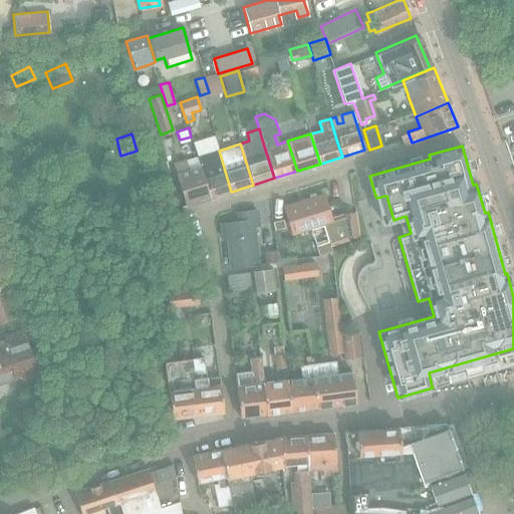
[(219,151),(197,157),(201,169),(211,198),(231,192),(220,154),(219,151)]
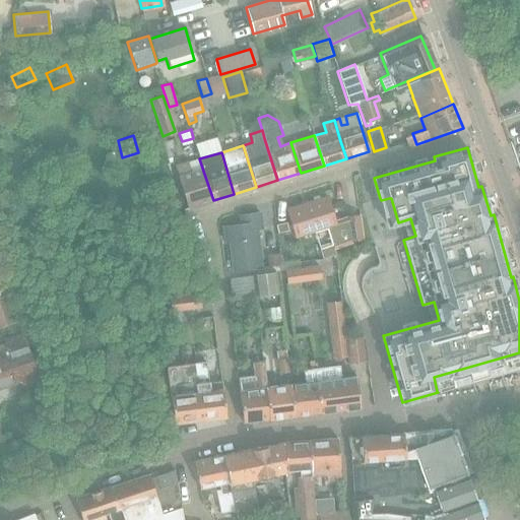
[(187,161),(175,166),(178,177),(187,206),(188,208),(190,207),(213,200),(203,171),(199,158),(188,163),(187,161)]
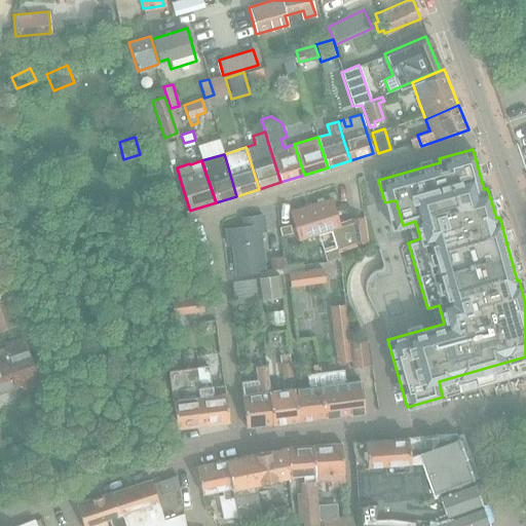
[(329,198),(289,211),(297,237),(328,228),(335,247),(336,251),(353,246),(352,243),(367,240),(363,217),(348,219),(336,223),(329,198)]
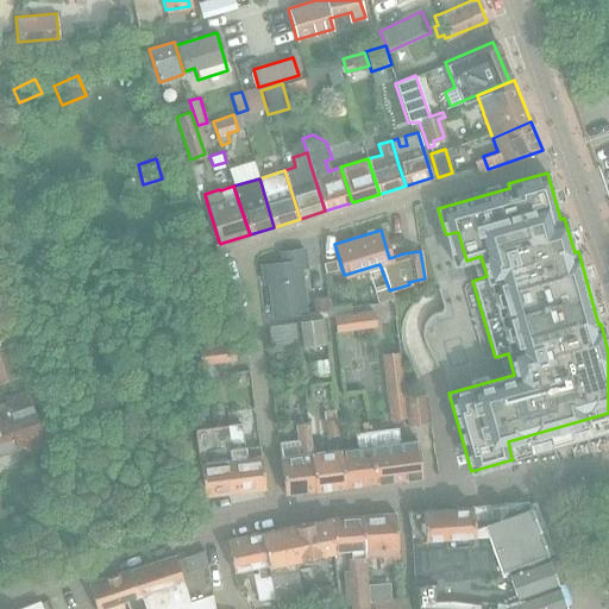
[(297,267),(303,265),(301,249),(278,252),(280,263),(259,265),(262,281),(267,280),(270,314),(303,309),(297,267)]
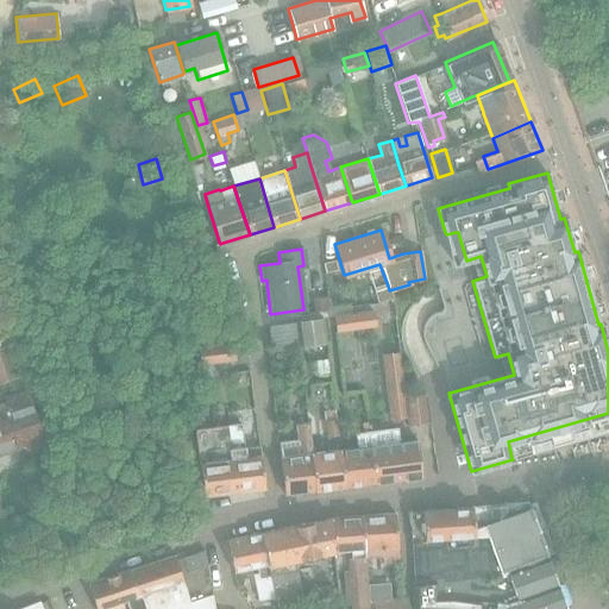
[(375,302),(391,297),(389,290),(388,286),(371,292),(375,302)]
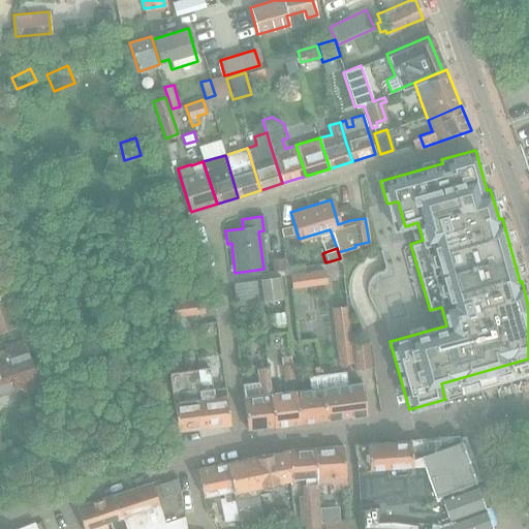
[(323,271),(291,275),(292,287),(325,283),(323,271)]
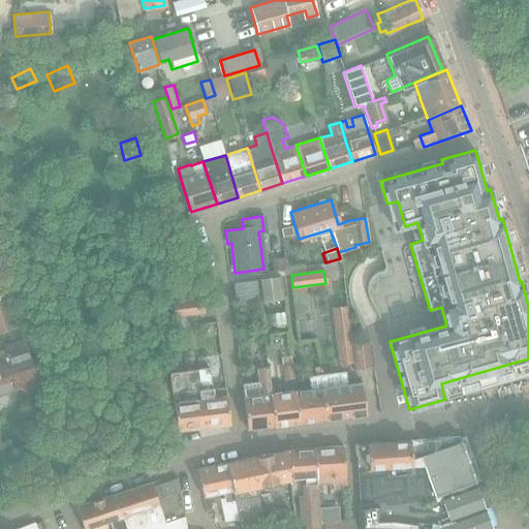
[(262,299),(282,296),(280,276),(259,279),(262,299)]
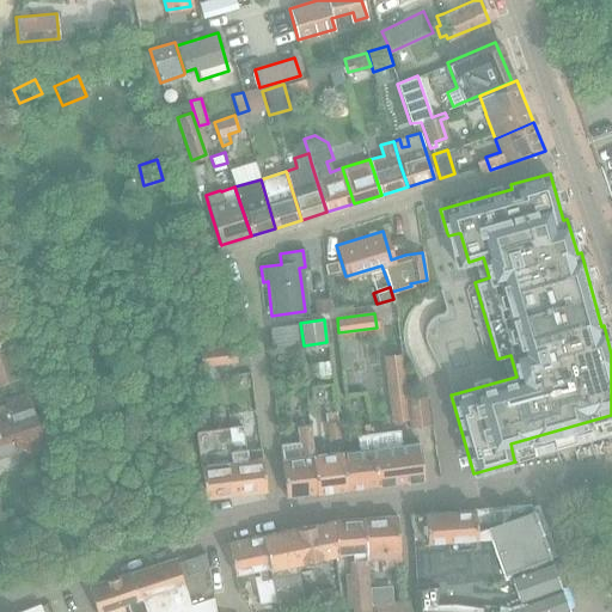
[(273,347),(285,346),(299,343),(295,323),(269,326),(273,347)]
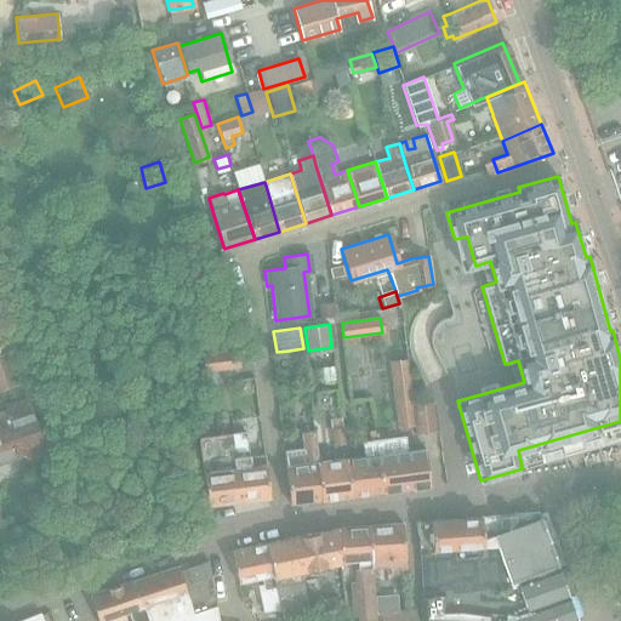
[(203,353),(205,372),(239,368),(237,349),(203,353)]
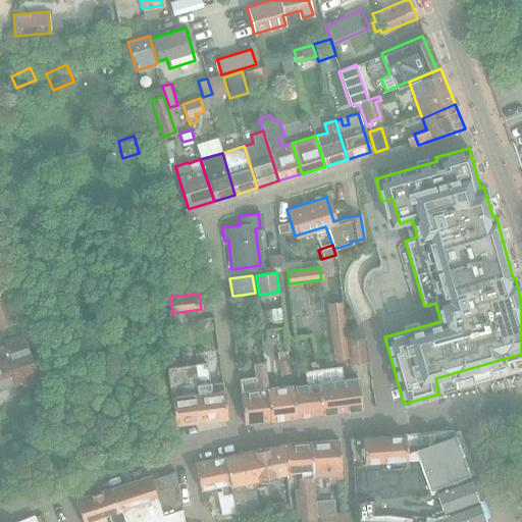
[(0,296),(0,327),(15,323),(6,295),(0,296)]
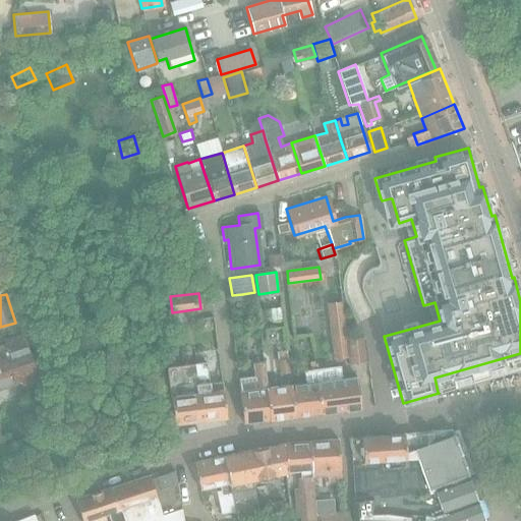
[(343,316),(329,319),(334,358),(348,356),(348,363),(366,361),(363,338),(346,340),(343,316)]
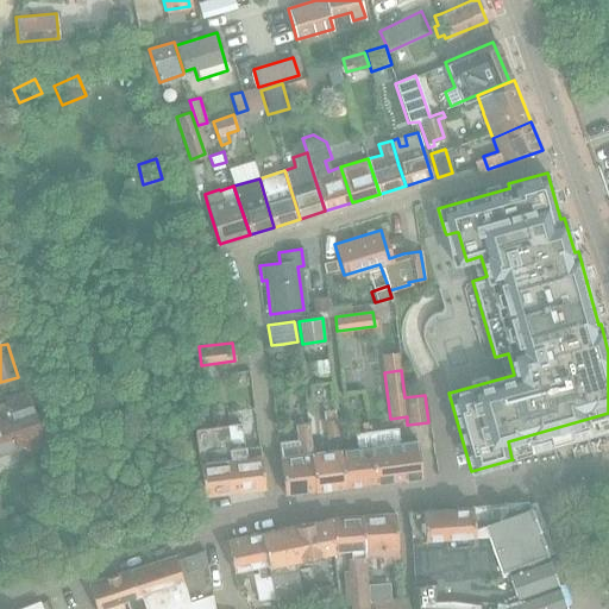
[(0,452),(24,445),(26,452),(45,446),(27,395),(6,402),(10,409),(0,412),(0,452)]
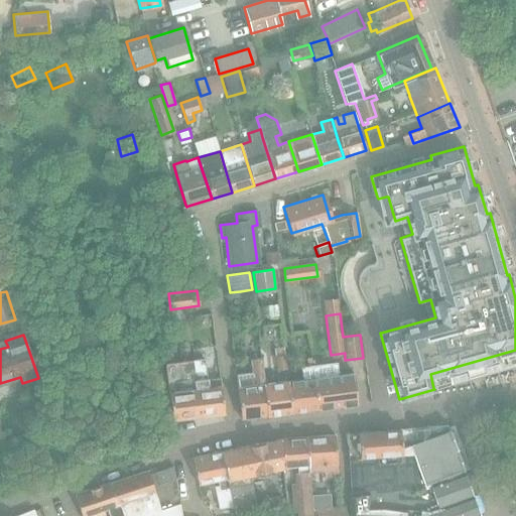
[(275,355),(276,369),(287,368),(285,354),(275,355)]
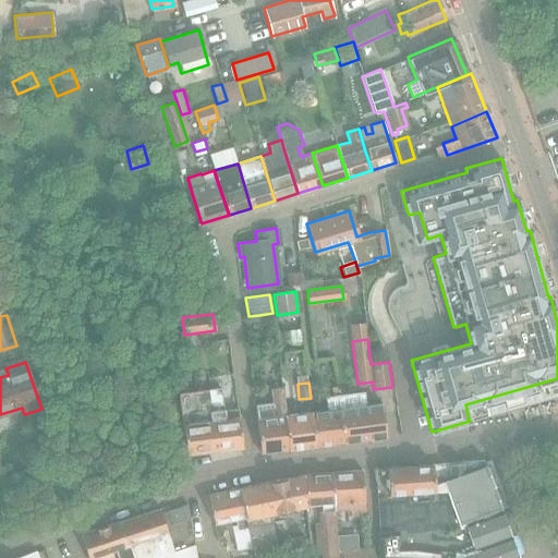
[(281,386),(278,386),(270,387),(273,402),(254,404),(259,451),(289,448),(284,413),(281,386)]
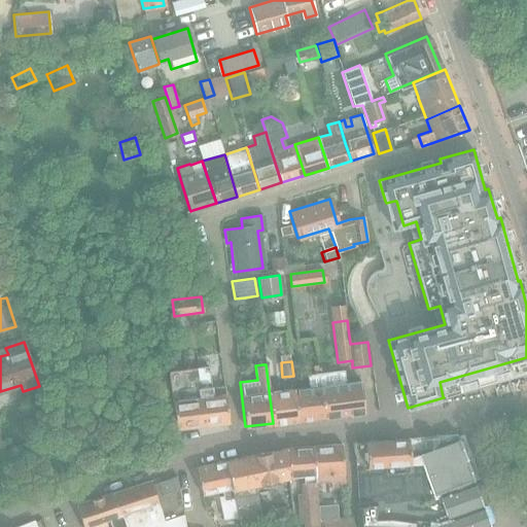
[(175,428),(229,421),(224,385),(211,386),(209,365),(168,371),(175,428)]
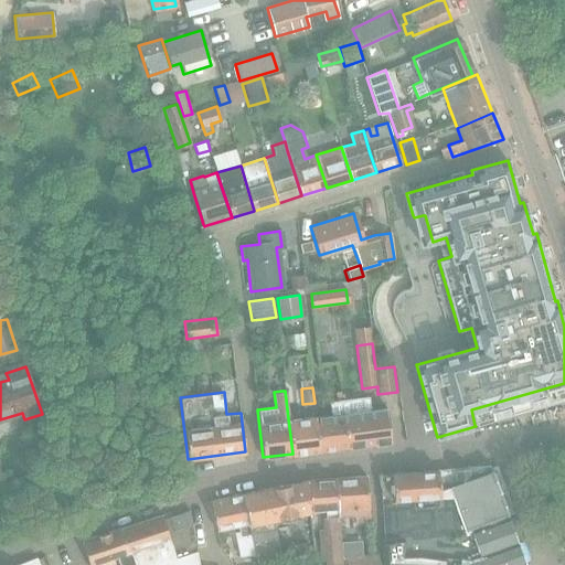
[(331,414),(315,416),(319,450),(348,447),(342,413),(341,401),(329,402),(331,414)]
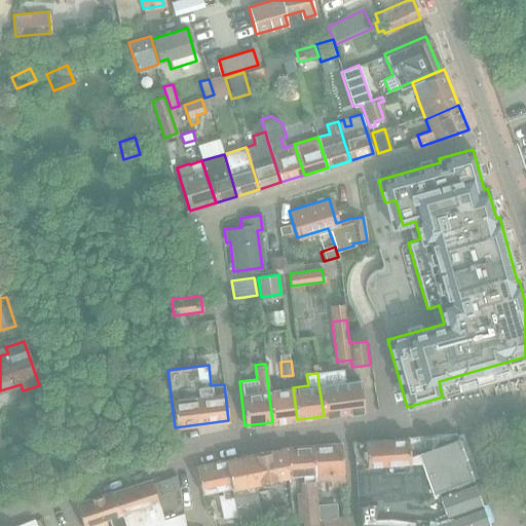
[(359,379),(318,384),(324,416),(347,413),(363,411),(378,409),(374,377),(359,379)]
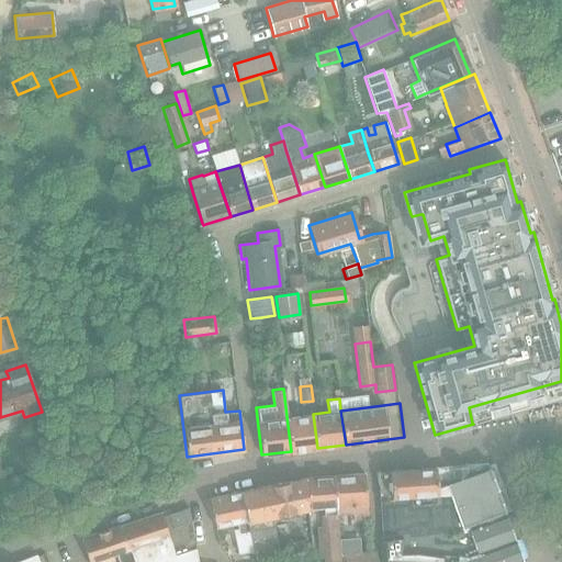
[(313,414),(287,416),(291,451),(317,448),(313,414)]
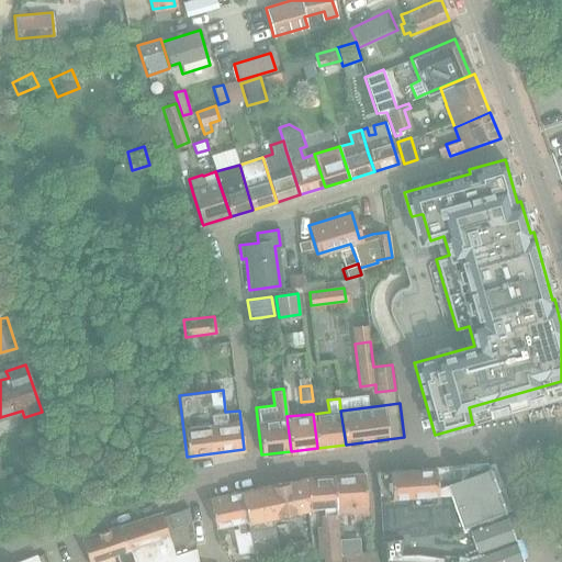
[(467,527),(470,526),(505,513),(487,463),(428,468),(377,471),(380,537),(400,534),(400,538),(416,536),(459,529),(467,527)]
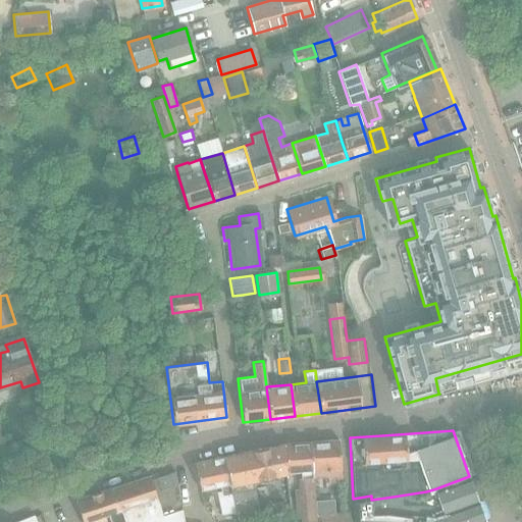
[(309,440),(311,477),(329,475),(329,481),(341,480),(337,438),(309,440)]
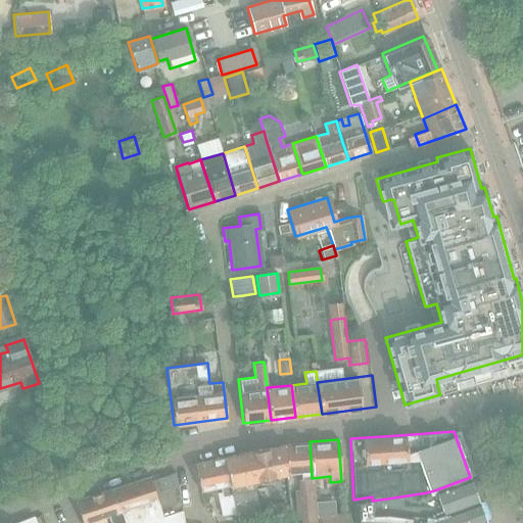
[(284,443),(286,473),(287,473),(300,472),(301,477),(302,477),(303,489),(294,490),(296,519),(300,519),(300,522),(315,522),(312,478),(310,441),(285,443),(284,443)]
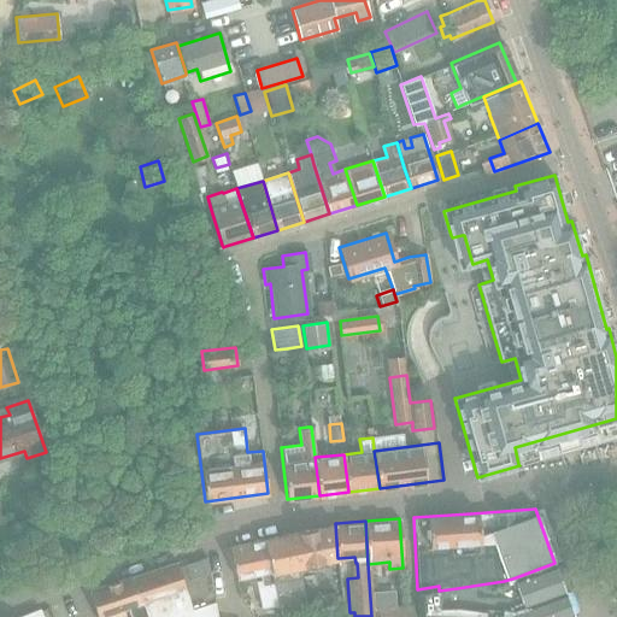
[(335,523),(307,529),(264,539),(275,598),(276,604),(278,612),(306,606),(298,566),(338,558),(335,523)]
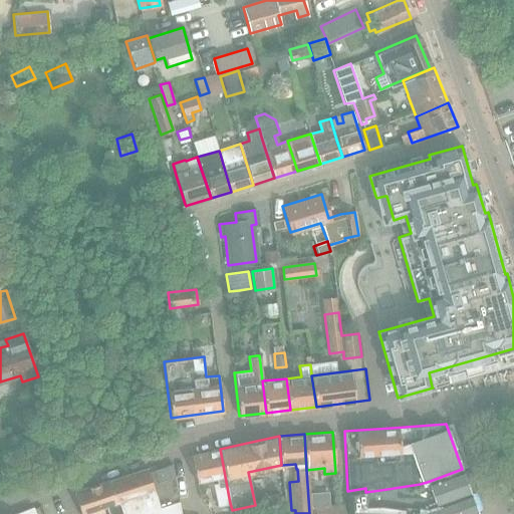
[(196,482),(215,478),(216,483),(212,484),(216,506),(230,503),(229,498),(220,449),(190,455),(196,482)]
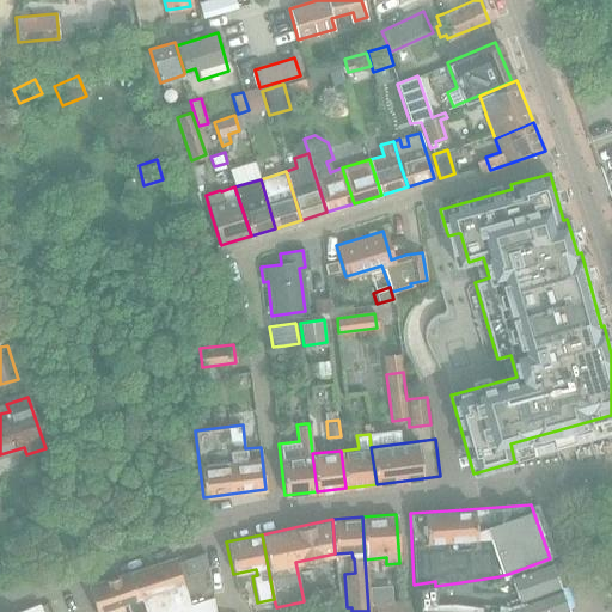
[(214,611),(204,551),(176,561),(173,556),(130,570),(140,598),(145,611),(214,611)]
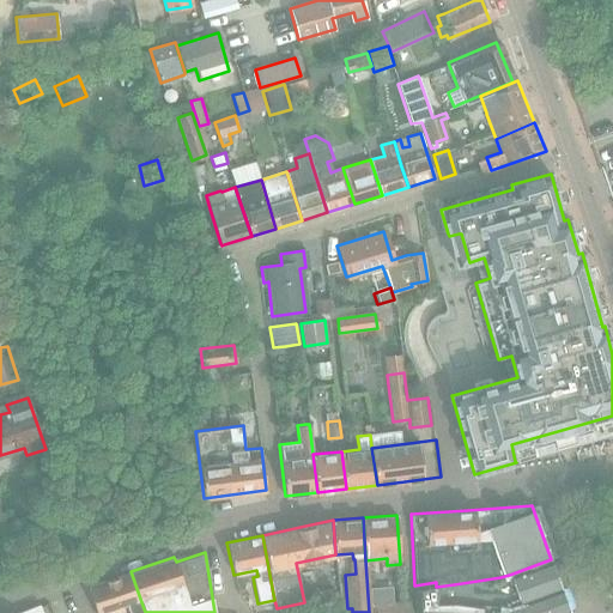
[(551,559),(513,574),(521,599),(521,602),(560,588),(551,559)]
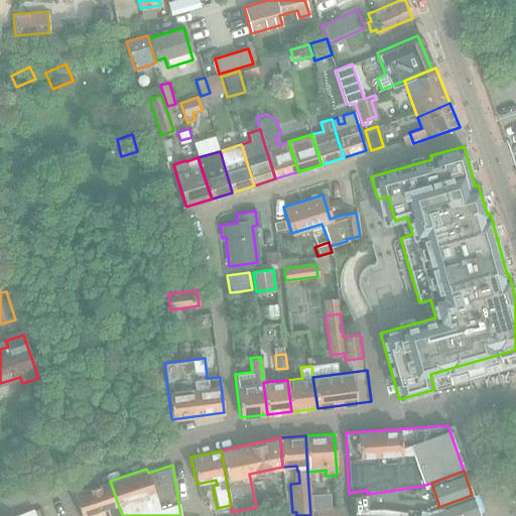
[(109,508),(118,504),(110,481),(74,493),(82,515),(96,515),(104,513),(103,510),(109,508)]
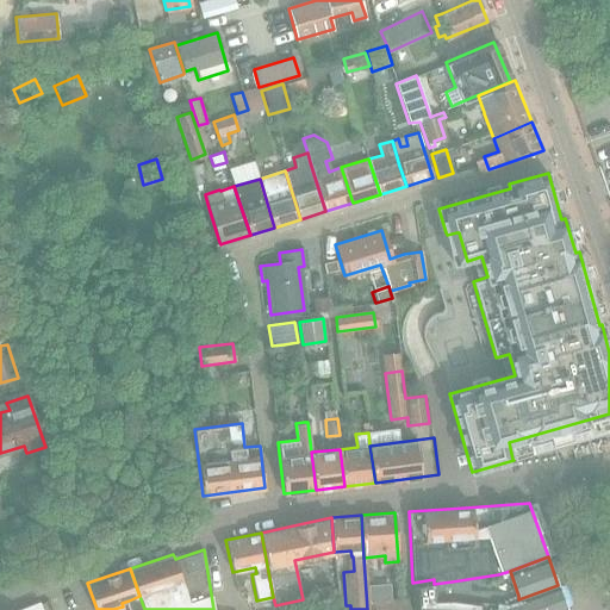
[(496,609),(498,599),(508,599),(518,596),(510,571),(506,572),(498,574),(452,582),(434,584),(412,587),(414,609),(496,609)]
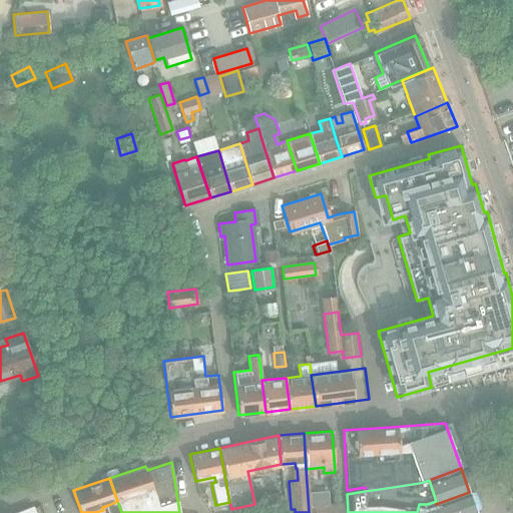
[(469,512),(476,511),(469,492),(436,504),(436,501),(427,504),(419,504),(417,512),(469,512)]
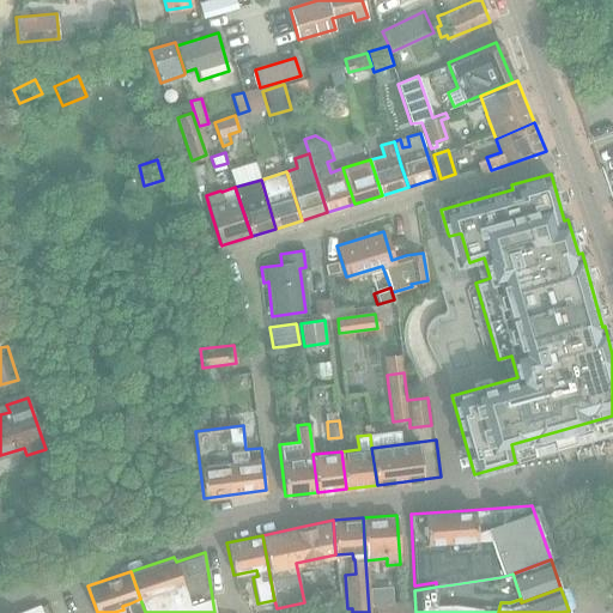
[(132,612),(145,612),(140,599),(129,604),(132,612)]
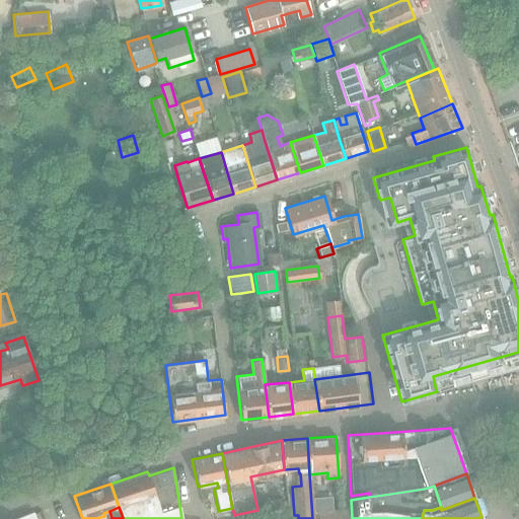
[(317,518),(340,518),(339,509),(316,512),(317,518)]
